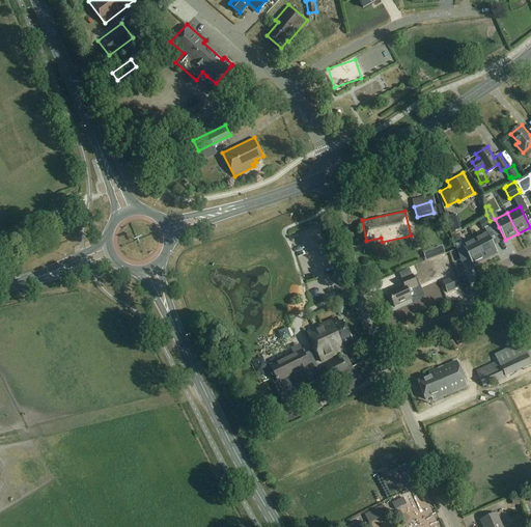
[(478,219),(482,226),(484,225),(491,222),(490,221),(486,215),(478,219)]
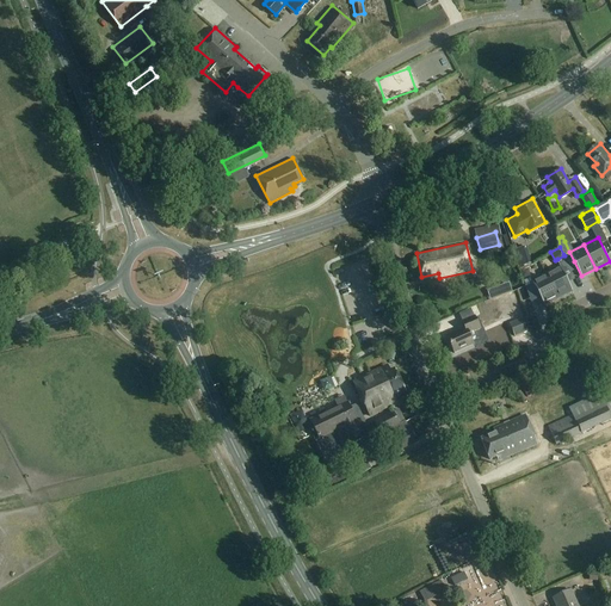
[(529,251),(519,254),(522,263),(531,260),(529,251)]
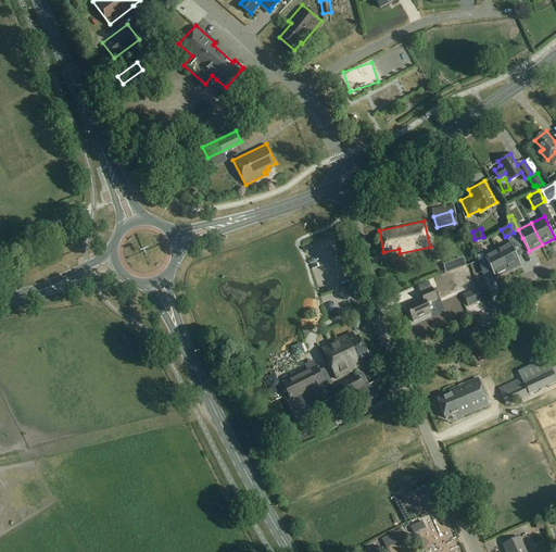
[(518,229),(513,231),(514,233),(517,241),(522,238),(518,229)]
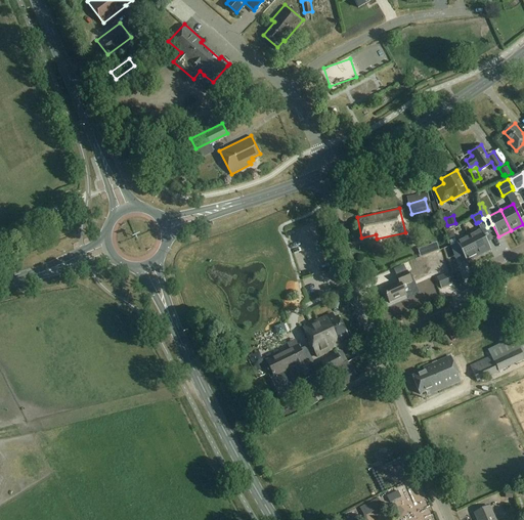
[(484,219),(478,222),(480,227),(483,232),(488,229),(487,227),(484,219)]
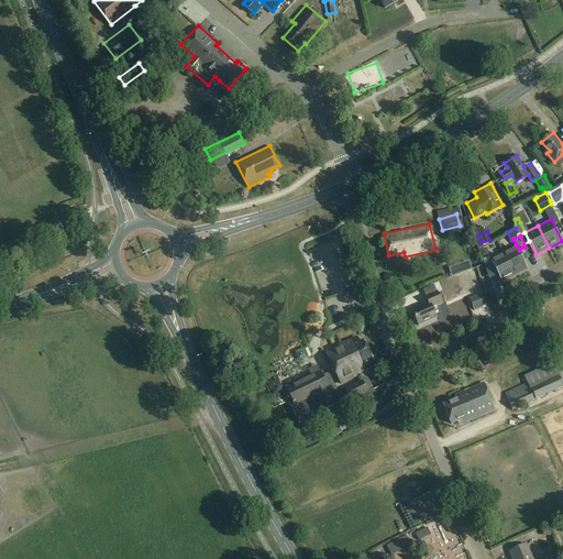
[(516,244),(504,251),(515,273),(528,266),(519,250),(516,244)]
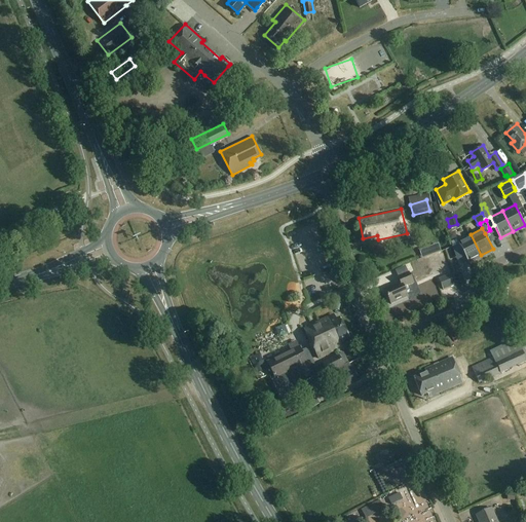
[(481,255),(471,234),(458,240),(468,261),(481,255)]
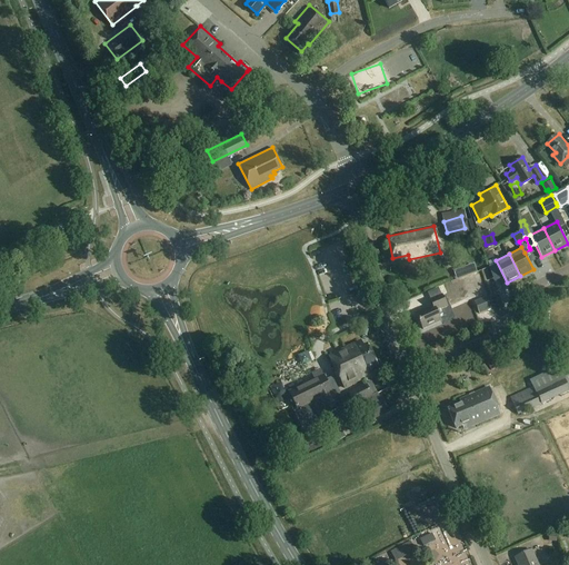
[(475,298),(479,310),(495,305),(490,291),(475,298)]
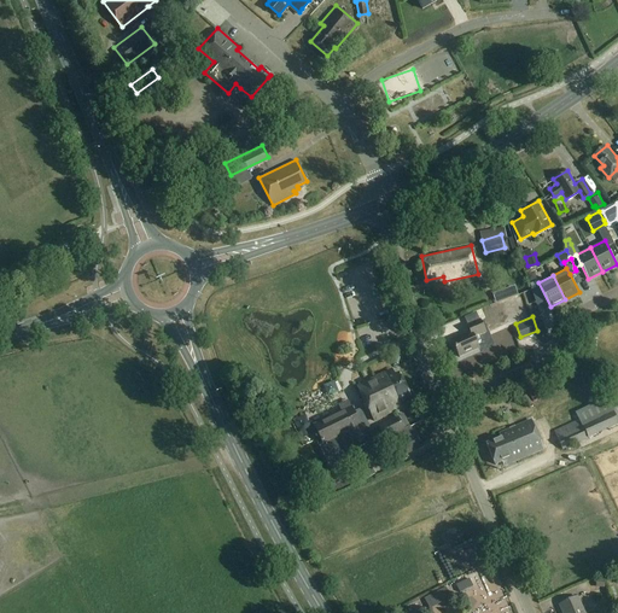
[(474,336),(488,330),(483,317),(468,323),(471,330),(453,338),(460,355),(479,346),(474,336)]
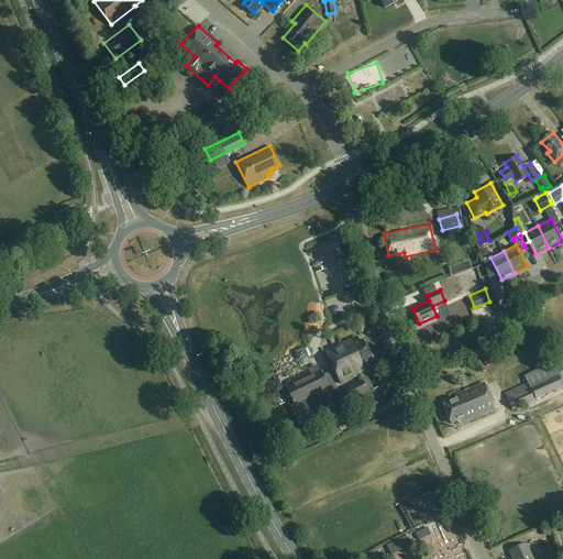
[(526,322),(500,336),(500,338),(503,341),(506,340),(514,337),(531,327),(528,321),(526,322)]
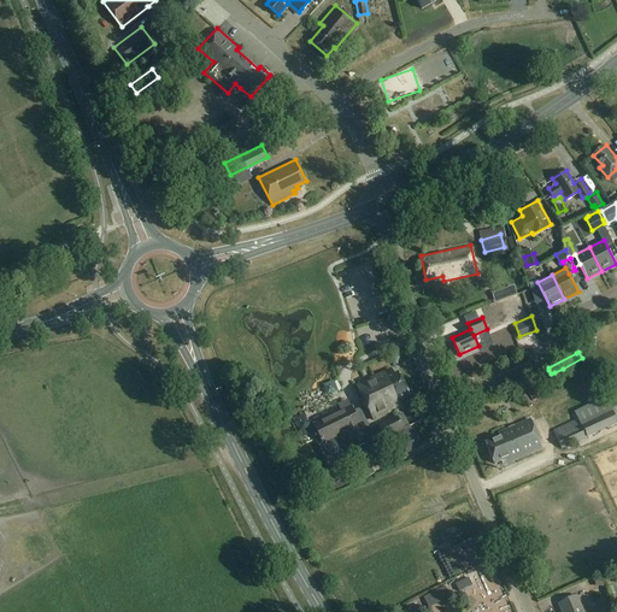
[(386,393),(394,407),(401,404),(399,399),(410,393),(399,370),(393,374),(389,368),(374,375),(381,389),(382,392),(383,394),(386,393)]
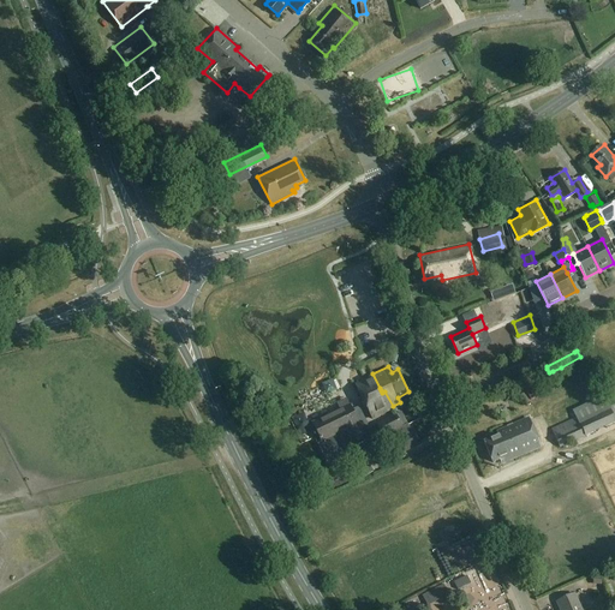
[(372,416),(393,406),(384,392),(382,393),(381,390),(380,388),(372,374),(356,382),(372,416)]
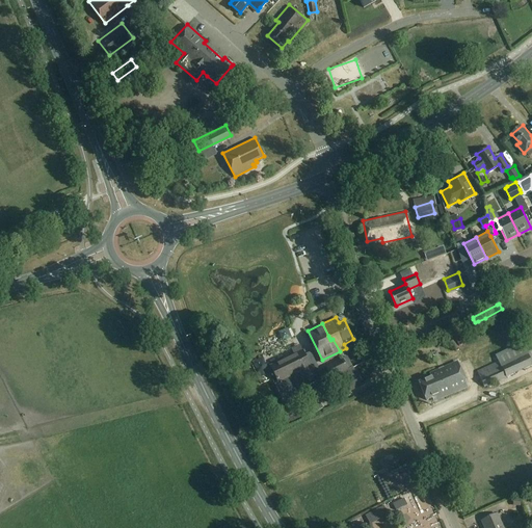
[(499,358),(477,369),(484,386),(531,363),(531,339),(530,336),(496,351),(497,354),(499,358)]
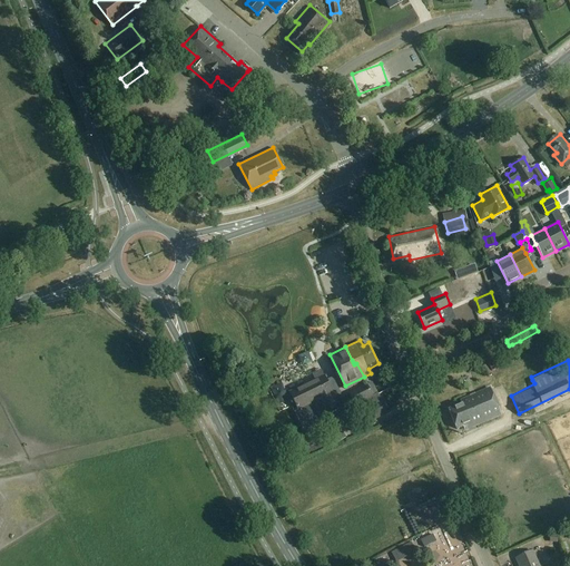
[(337,405),(333,394),(341,391),(333,373),(325,377),(324,373),(323,374),(321,369),(313,372),(315,377),(290,389),(298,408),(294,409),(305,431),(335,417),(331,407),(337,405)]
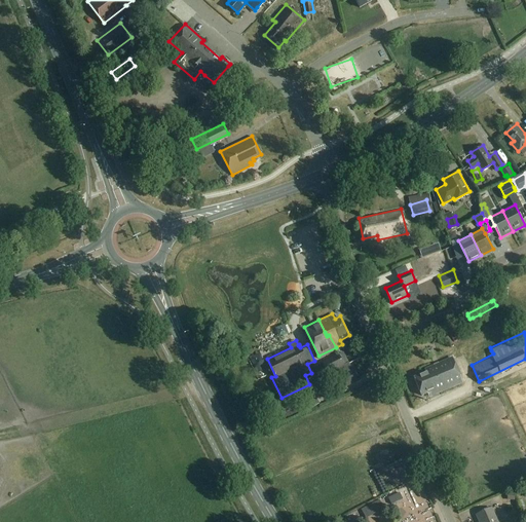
[(343,364),(338,352),(323,361),(328,371),(326,373),(335,389),(357,378),(348,361),(343,364)]
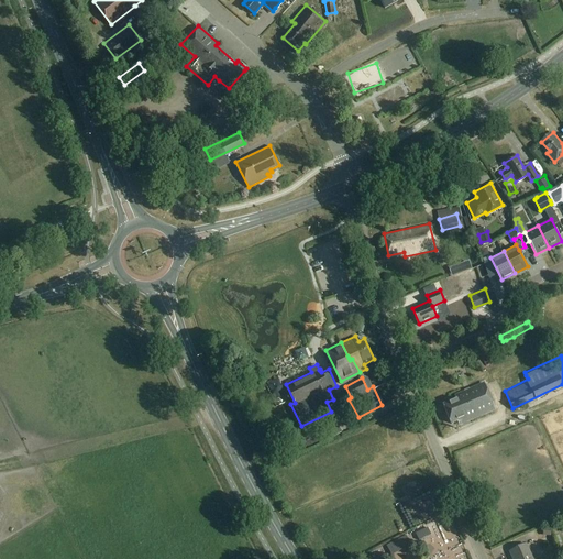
[(459,423),(494,407),(483,381),(454,393),(456,397),(442,403),(451,422),(457,419),(459,423)]
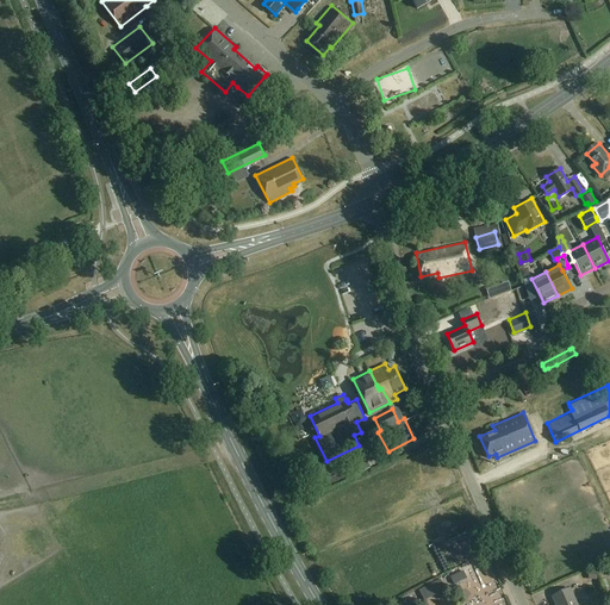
[(353,465),(356,472),(369,465),(366,457),(353,465)]
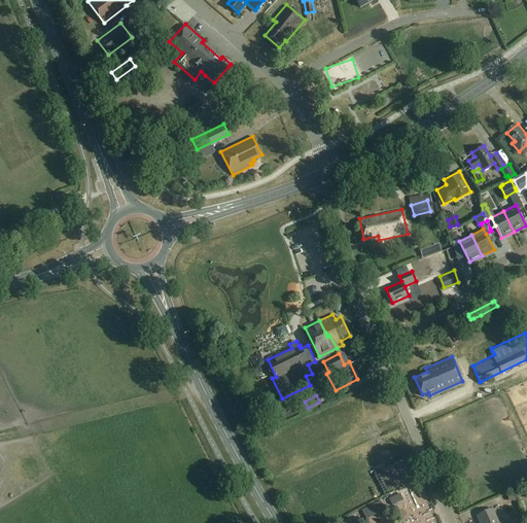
[(400,490),(389,496),(389,497),(392,502),(403,497),(400,491),(400,490)]
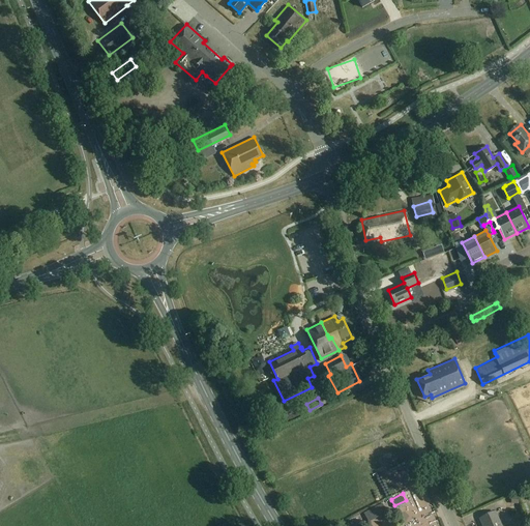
[(363,510),(369,519),(387,509),(382,500),(363,510)]
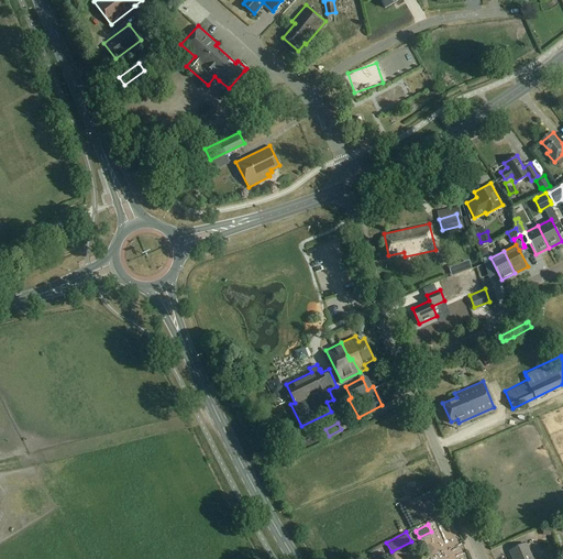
[(529,544),(534,558),(541,558),(545,558),(538,540),(529,544)]
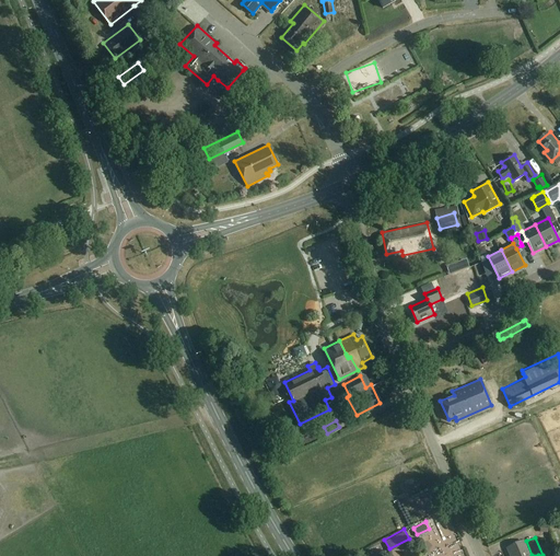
[(529,555),(522,540),(506,547),(510,555),(529,555)]
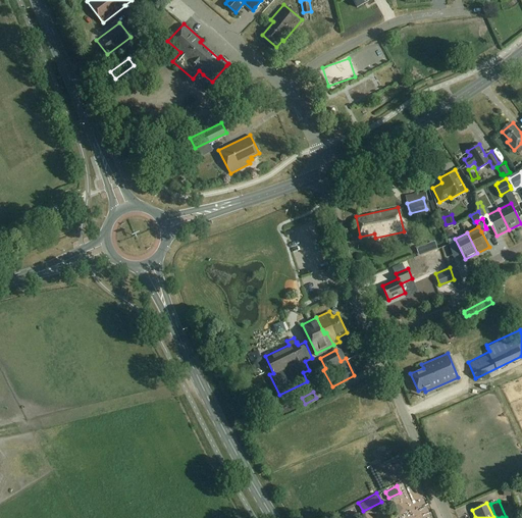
[(407,513),(408,517),(430,517),(429,509),(407,513)]
